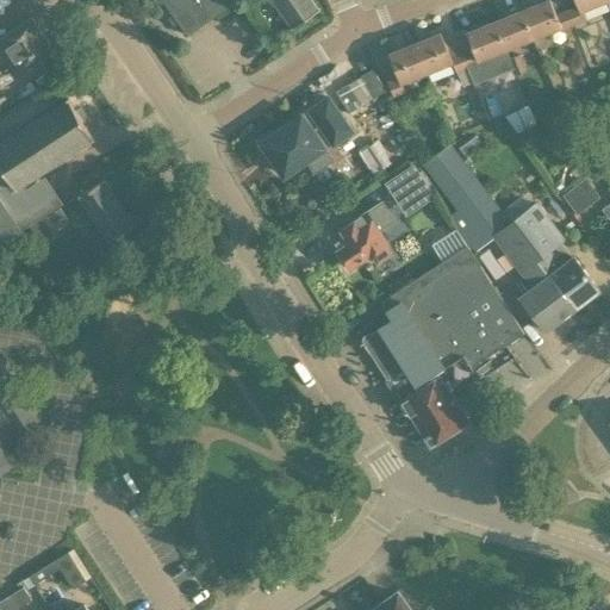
[(159,0),(185,37),(237,0),(159,0)]
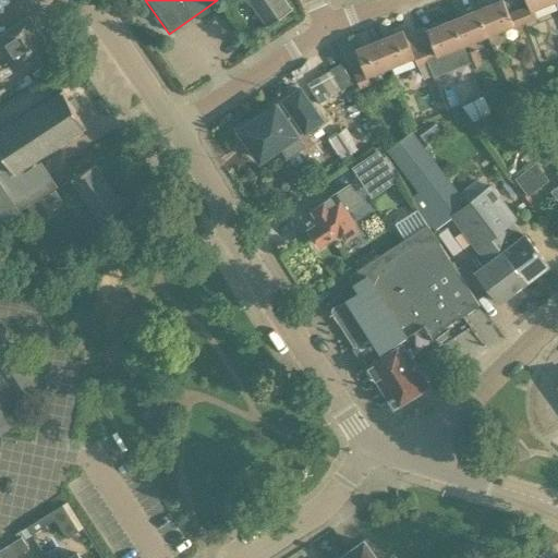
[(245,0),(265,28),(291,11),(283,0),(245,0)]
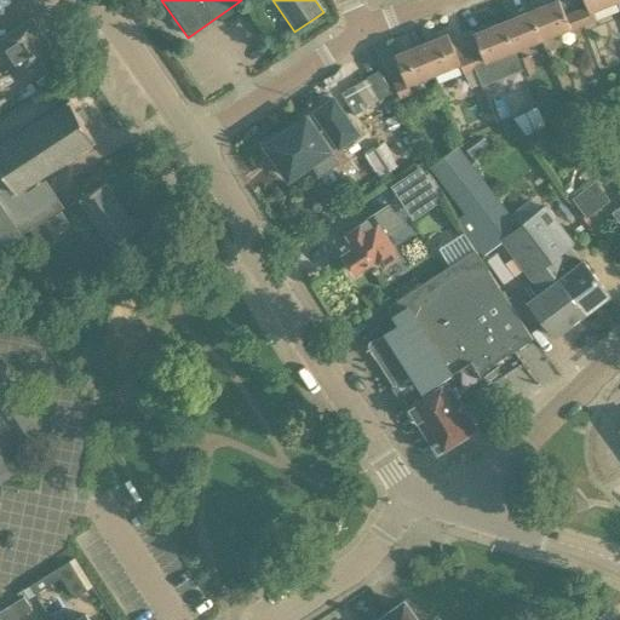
[(556,0),(528,11),(540,40),(580,24),(575,11),(563,16),(556,0)]
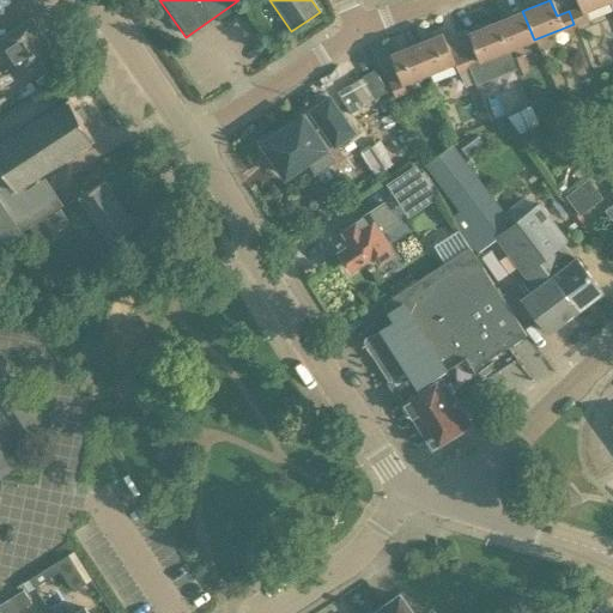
[(577,0),(580,6),(569,11),(574,24),(584,19),(582,12),(608,1),(607,0),(577,0)]
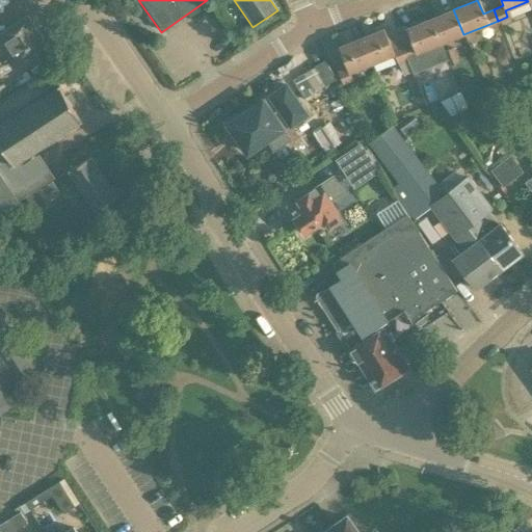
[(430,20),(440,45),(463,34),(453,9),(430,20)]
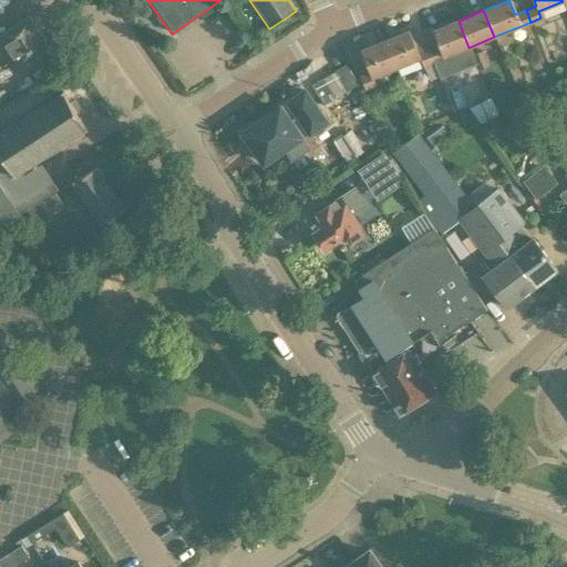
[(0,95),(0,94),(0,58),(11,51),(21,65),(23,64),(27,66),(35,61),(34,57),(49,48),(29,17),(1,35),(0,35),(0,95)]
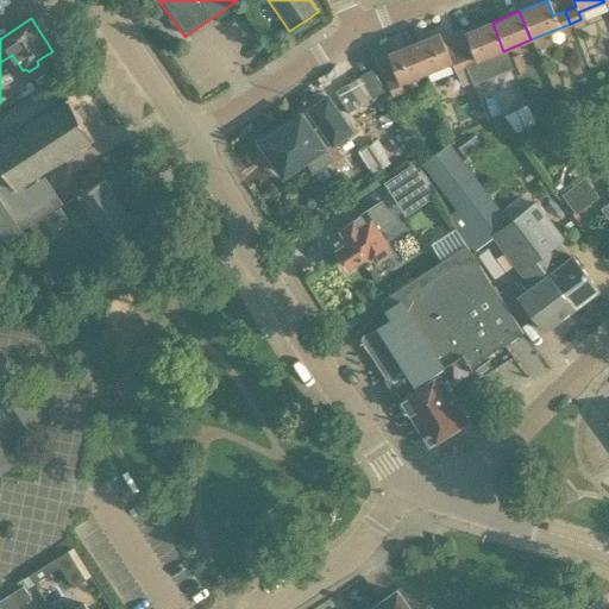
[(470,49),(459,52),(464,67),(472,86),(512,69),(507,60),(503,51),(493,23),(464,33),(470,49)]
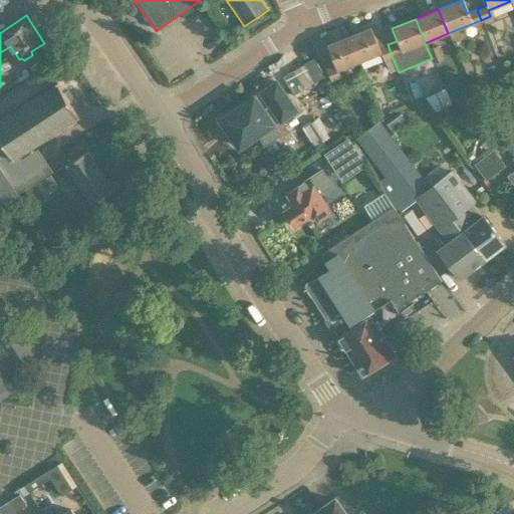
[(370,28),(348,37),(358,63),(380,54),(382,60),(392,56),(388,44),(378,48),(370,28)]
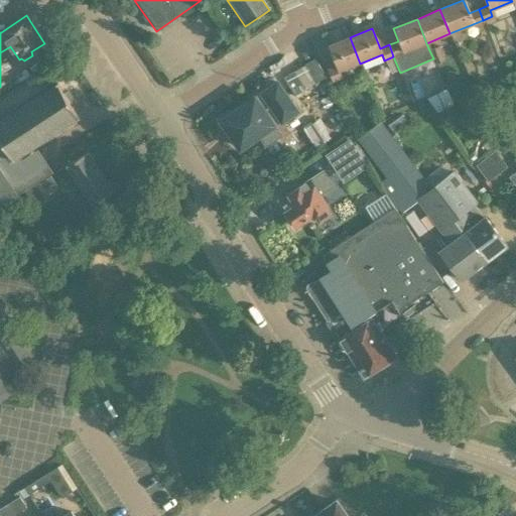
[(341,71),(360,63),(350,37),(327,46),(335,67),(327,70),(332,83),(344,78),(341,71)]
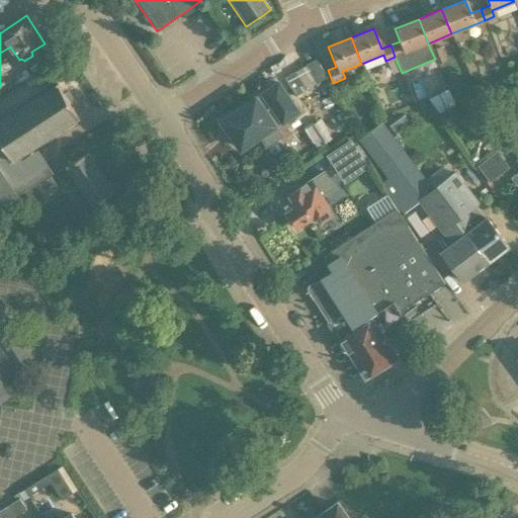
[(431,51),(435,59),(437,65),(447,60),(442,46),(431,51)]
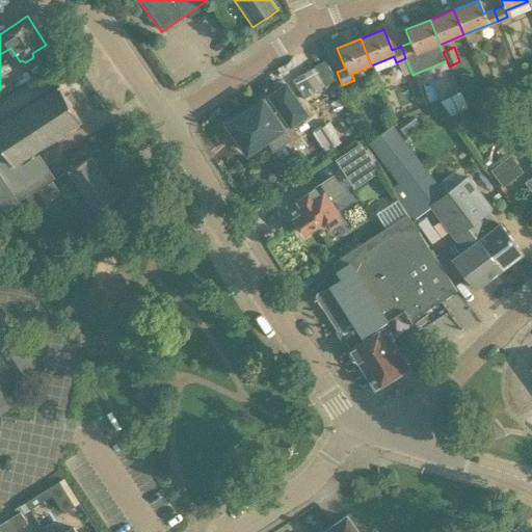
[(325,86),(335,80),(324,60),(314,67),(325,86)]
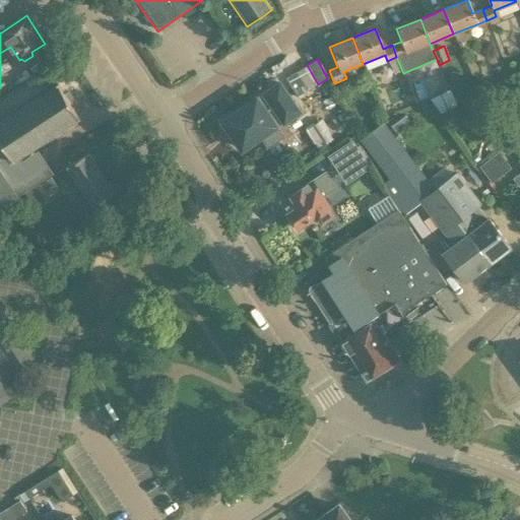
[(297,96),(307,90),(296,72),(285,78),(297,96)]
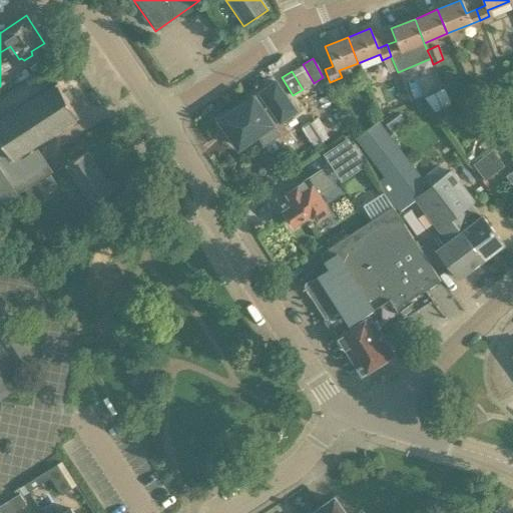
[(0,209),(20,196),(18,193),(23,190),(48,173),(33,150),(30,146),(77,116),(57,84),(0,121),(0,209)]
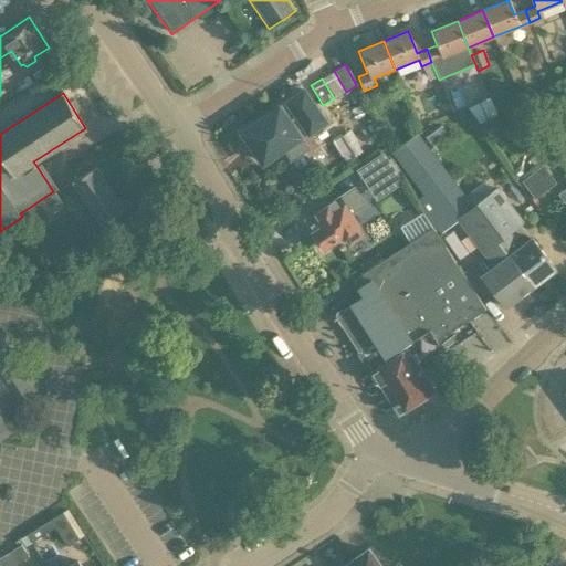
[(294,97),(278,108),(242,133),(262,163),(297,137),(289,124),(304,113),(294,97)]
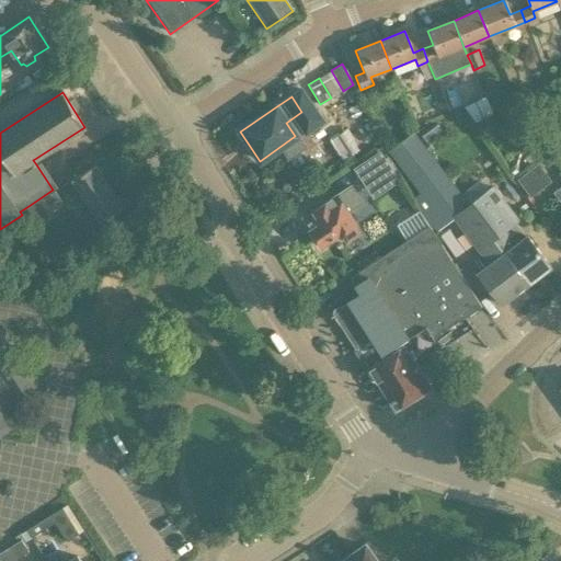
[(484,96),(465,106),(476,123),(493,114),(484,96)]
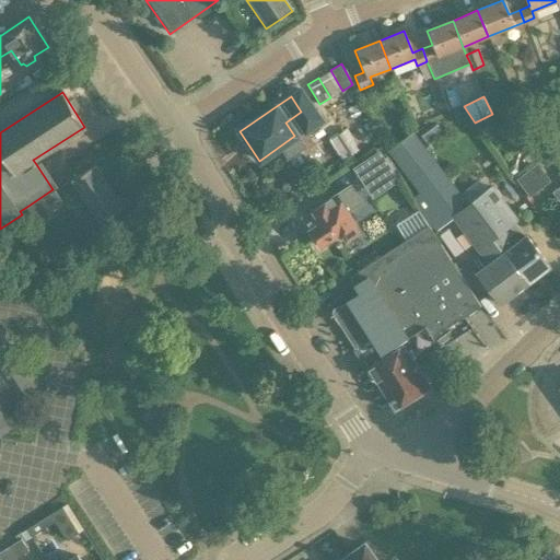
[(436,125),(421,136),(428,143),(442,132),(436,125)]
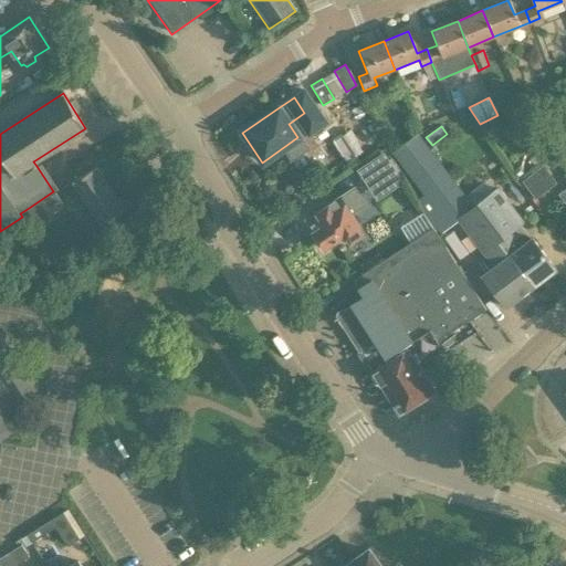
[(533,287),(527,280),(474,207),(473,207),(418,133),(394,152),(426,195),(417,201),(433,228),(438,234),(458,219),(483,253),(485,251),(496,265),(482,276),(506,307),(533,287)]
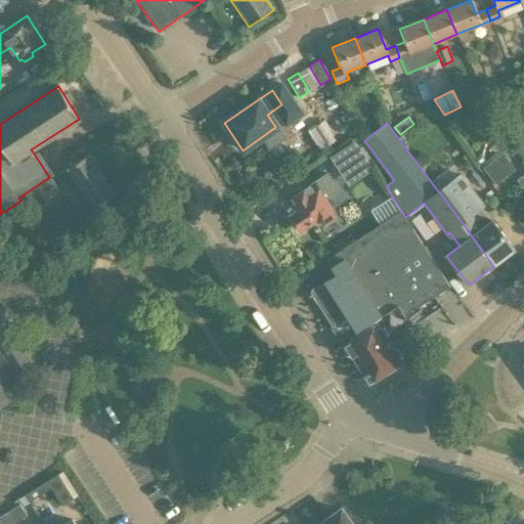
[(355,141),(338,153),(351,173),(368,163),(355,141)]
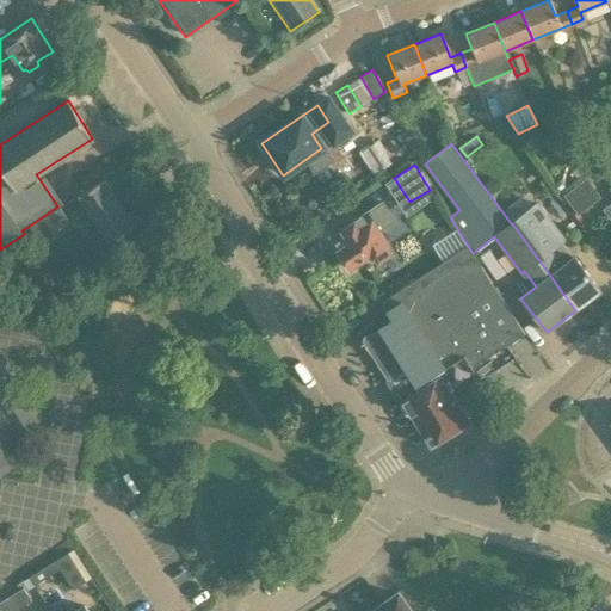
[(562,196),(578,216),(600,198),(586,178),(562,196)]
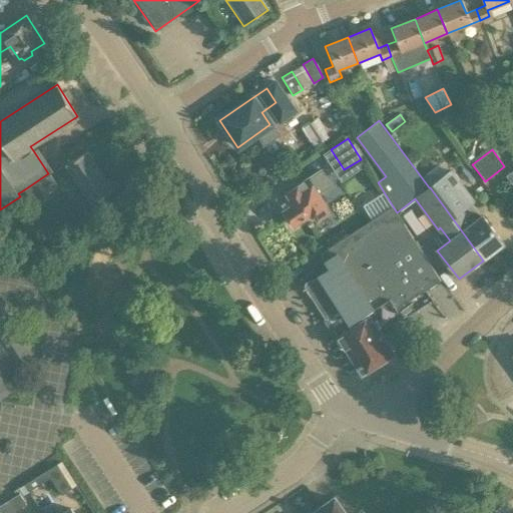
[(97,210),(92,203),(113,189),(86,150),(65,164),(81,189),(68,198),(82,220),(97,210)]
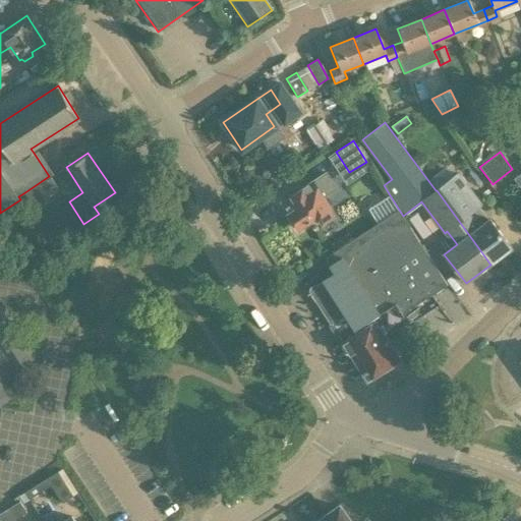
[(437,190),(485,257),(490,265),(512,248),(490,220),(479,228),(468,215),(481,205),(457,173),(436,189),(437,190)]
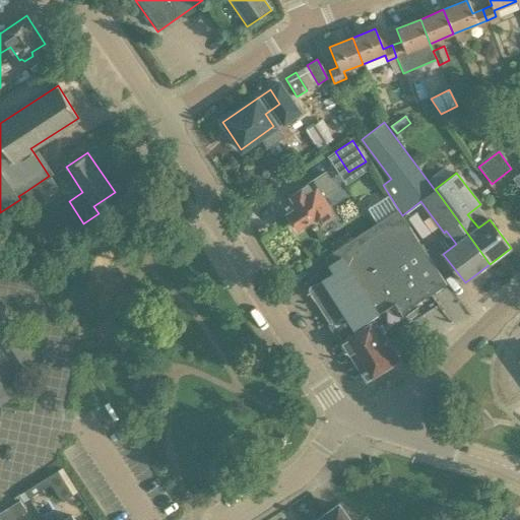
[(297,229),(314,217),(320,226),(334,217),(328,207),(329,207),(323,197),(335,189),(324,174),(281,202),(288,213),(286,214),(297,229)]
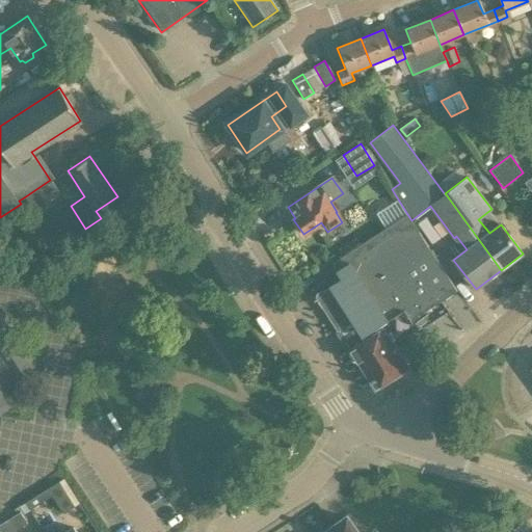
[(50,180),(24,197),(34,214),(48,206),(45,201),(58,192),(50,180)]
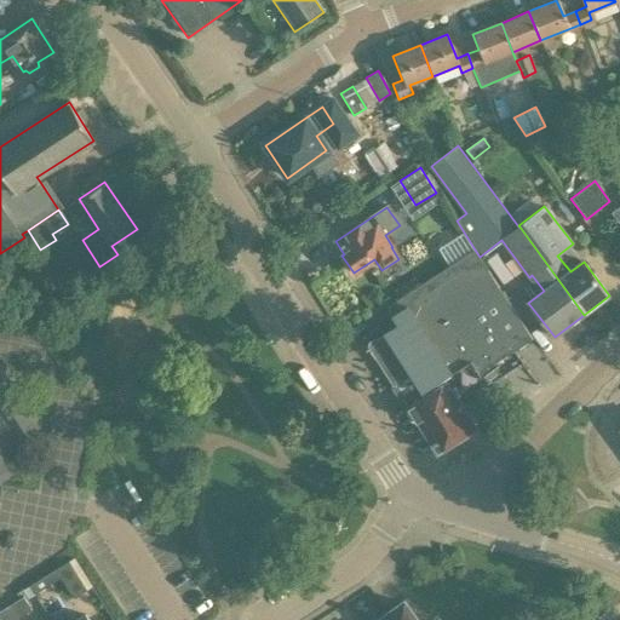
[(480,257),(475,250),(386,306),(399,325),(371,343),(371,346),(378,359),(382,360),(385,366),(384,368),(392,382),(400,383),(407,394),(406,400),(408,402),(443,380),(440,374),(478,349),(482,354),(523,326),(480,257)]
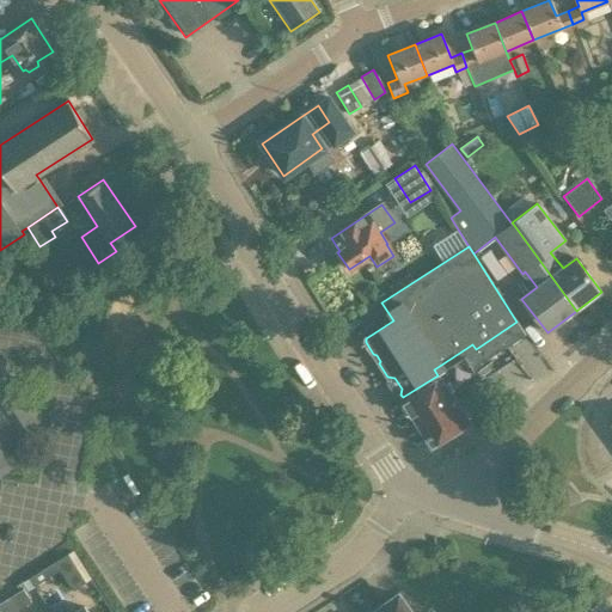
[(403,397),(404,401),(403,401),(404,403),(403,409),(407,414),(412,416),(428,442),(436,444),(470,423),(454,398),(482,381),(473,368),(526,335),(516,322),(476,349),(472,344),(434,369),(438,375),(403,397)]
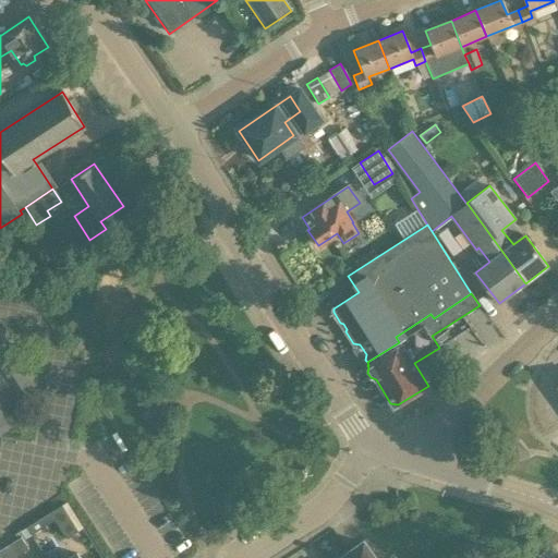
[(37,381),(0,325),(0,432),(13,424),(1,405),(37,381)]
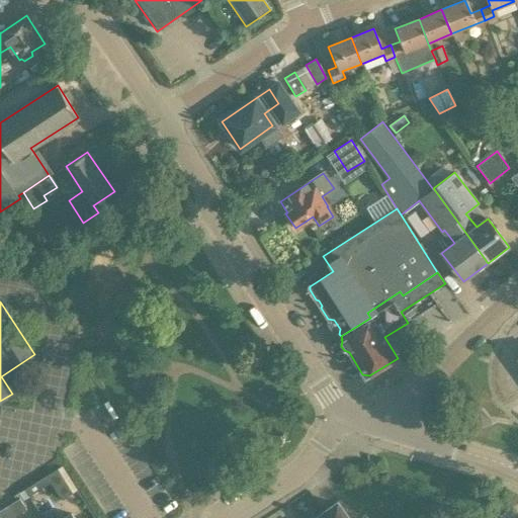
[(28,497),(51,483),(61,500),(72,493),(57,468),(46,476),(24,490),(28,497)]
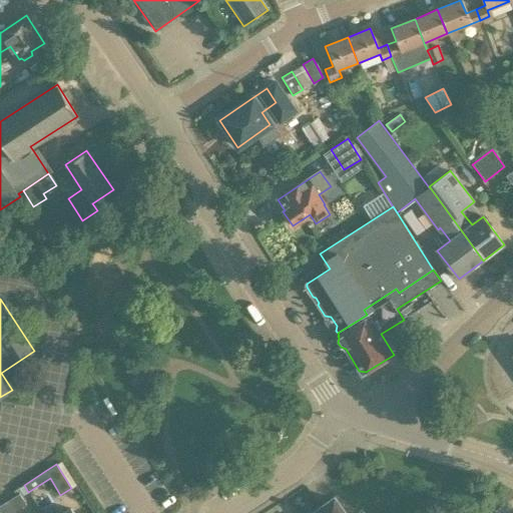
[(10,499),(17,511),(26,505),(19,494),(10,499)]
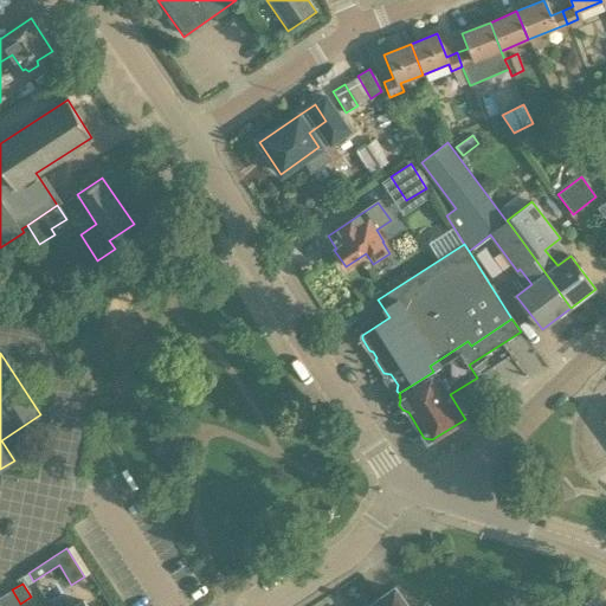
[(423,605),(421,604),(417,605),(406,605),(394,588),(369,605),(423,605)]
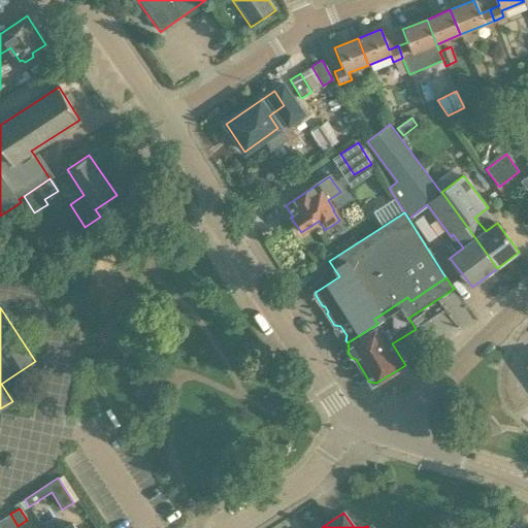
[(0,527),(13,527),(18,526),(10,514),(0,520),(0,527)]
